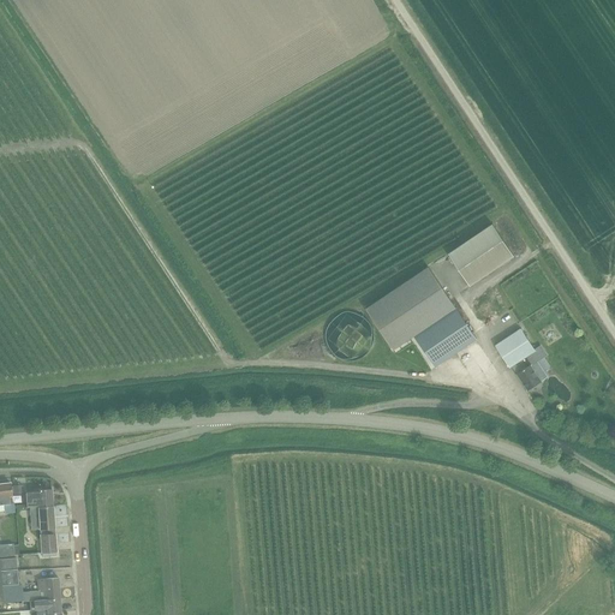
[(493,224),(449,254),(471,285),(514,256),(493,224)]
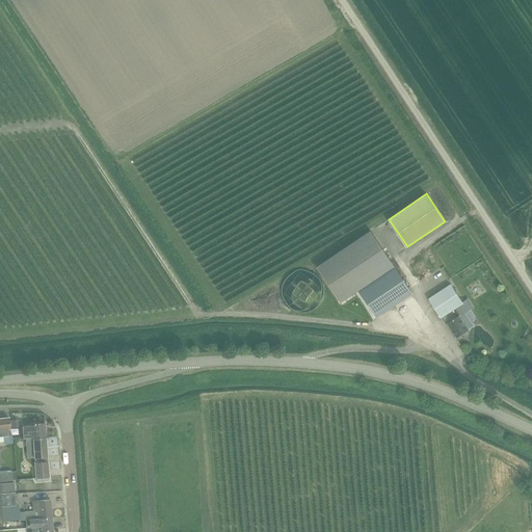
[(413,292),(409,288),(372,231),(317,268),(341,302),(358,291),(375,317),(413,292)]
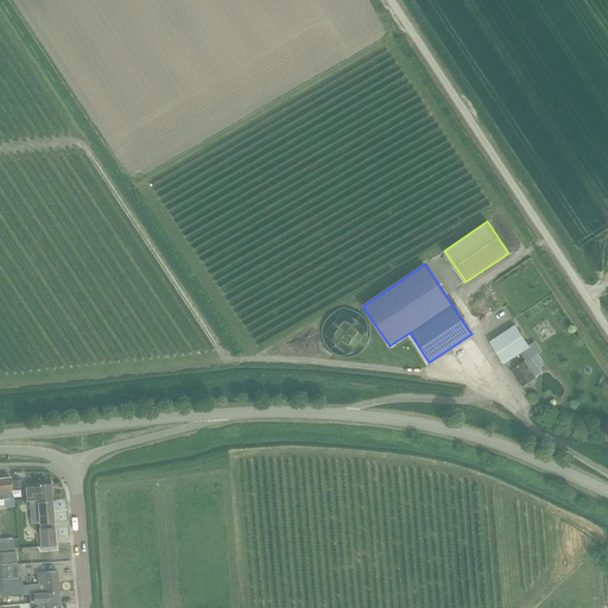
[(491,287),(501,297),(506,291),(495,282),(491,287)]
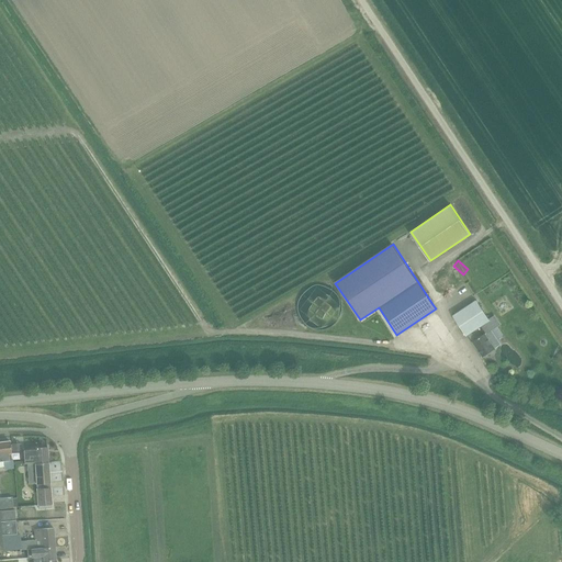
[(494,349),(484,334),(499,324),(494,316),(489,319),(476,301),(452,316),(465,335),(468,334),(483,357),(494,349)]
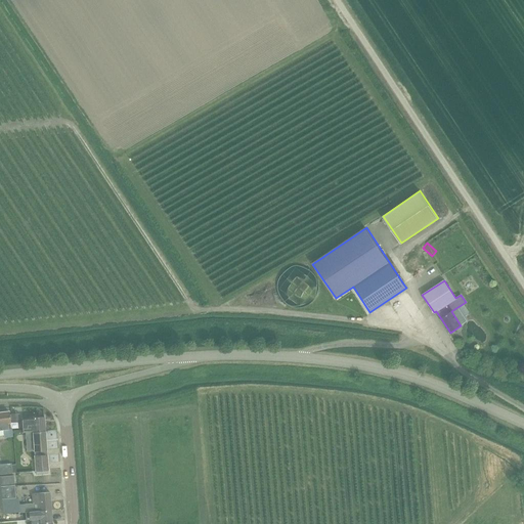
[(0,430),(3,431),(3,437),(13,436),(12,428),(10,428),(8,412),(0,412),(0,430)]
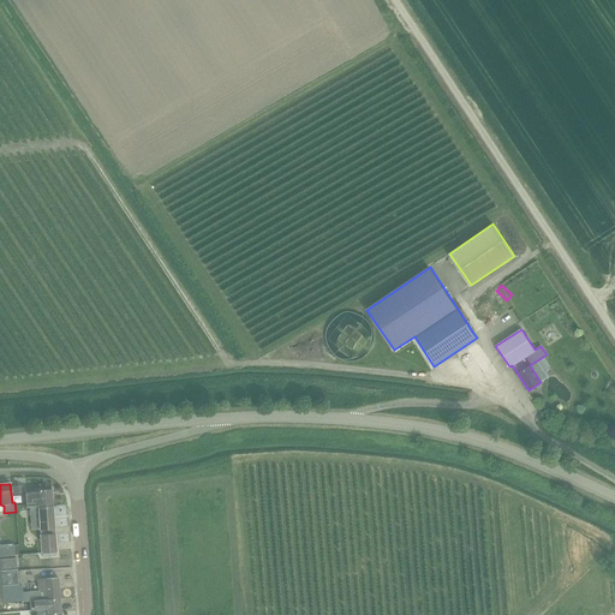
[(29,508),(53,507),(52,489),(27,491),(28,507),(29,507),(29,508)]
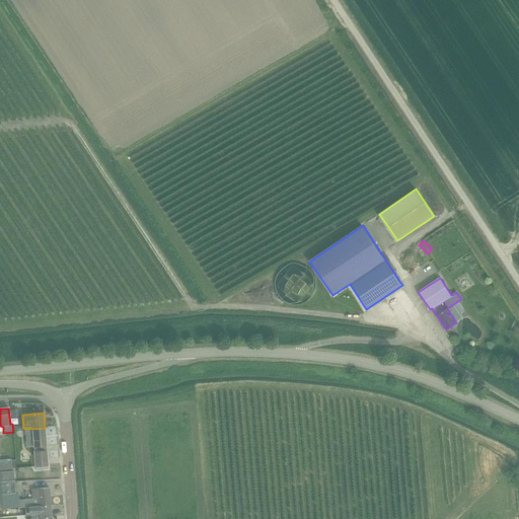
[(24,429),(26,447),(46,446),(45,428),(24,429)]
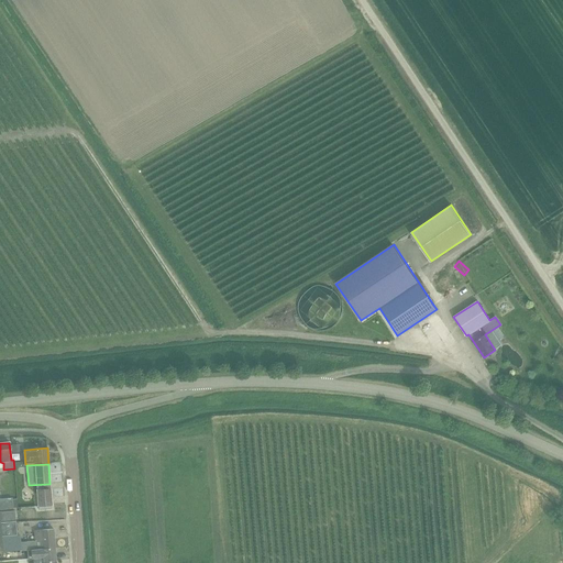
[(4,489),(4,498),(13,498),(13,489),(4,489)]
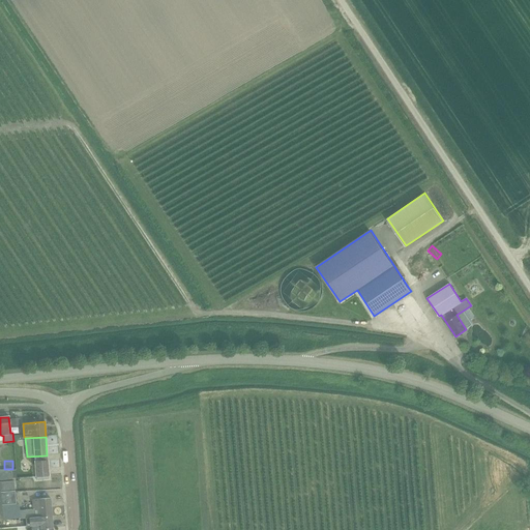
[(49,475),(48,461),(34,462),(36,476),(49,475)]
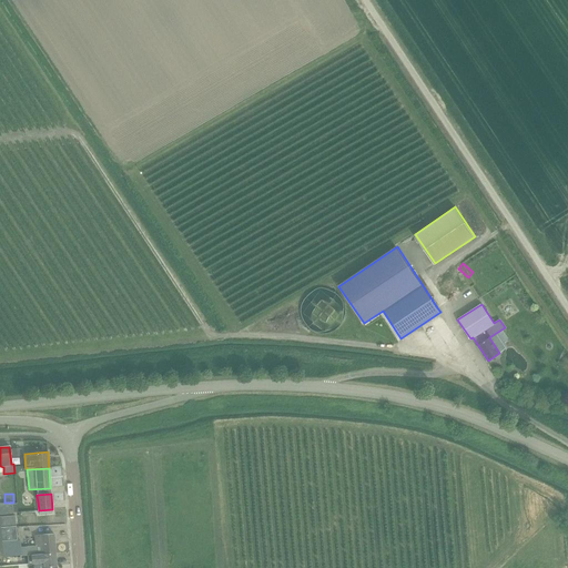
[(0,557),(20,556),(19,540),(17,540),(14,516),(0,517),(0,557)]
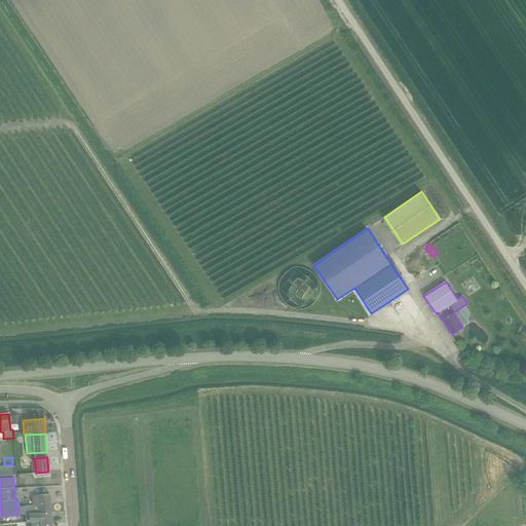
[(32,495),(32,496),(33,506),(25,506),(25,509),(20,510),(20,515),(26,515),(51,513),(49,494),(32,495)]
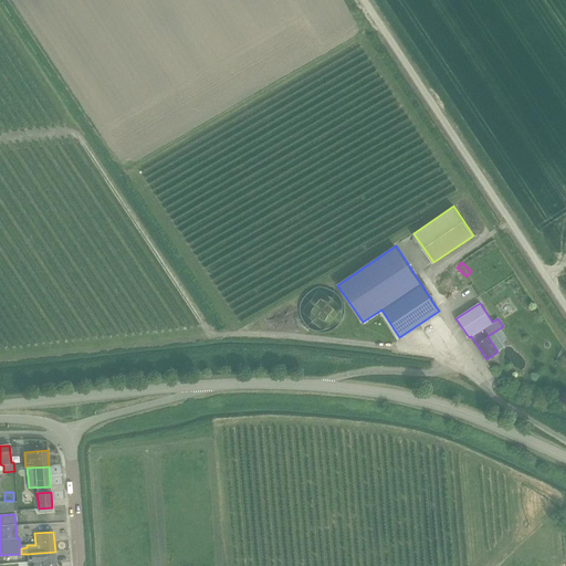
[(55,552),(28,554),(28,559),(32,559),(33,562),(43,561),(43,565),(55,564),(55,552)]
